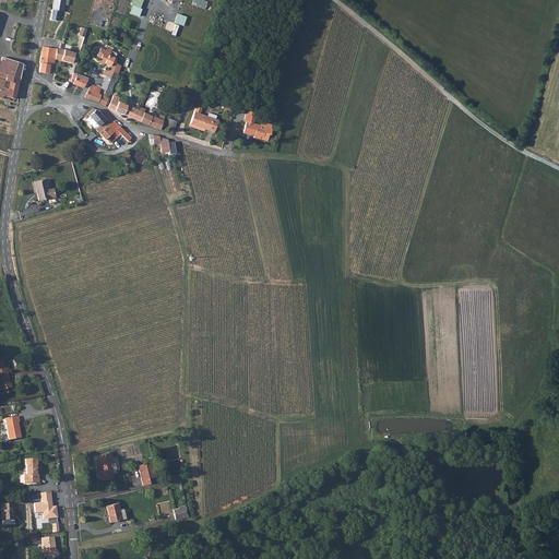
[(52,0),(51,9),(62,11),(63,0),(52,0)]
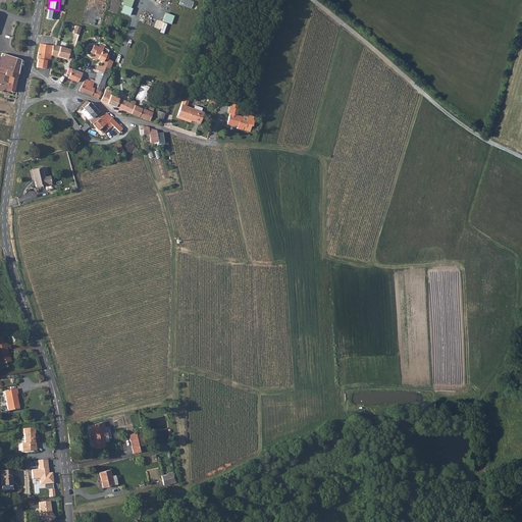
[(48,46),(40,44),(38,52),(47,54),(48,46)]
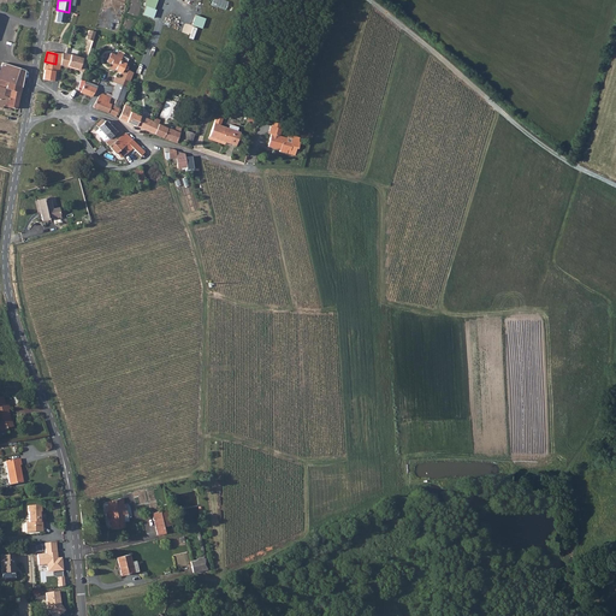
[(122,84),(124,78),(130,80),(132,71),(126,67),(126,66),(124,65),(118,63),(119,60),(120,58),(110,53),(110,54),(106,53),(104,57),(107,58),(106,60),(107,61),(110,63),(108,65),(120,71),(118,77),(116,83),(122,84)]
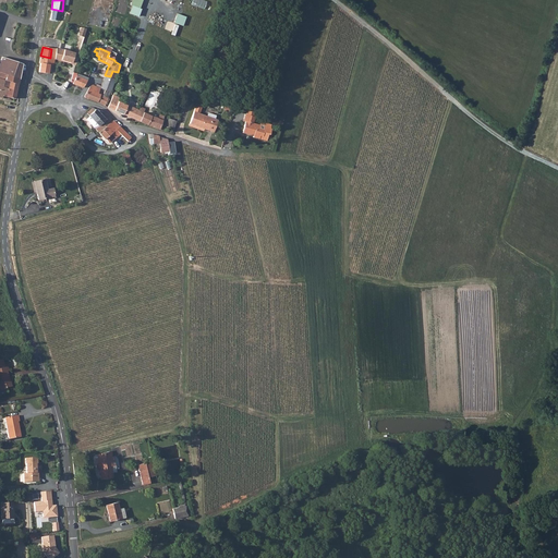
[(56,49),(51,49),(50,58),(55,58),(55,60),(75,65),(79,53),(75,52),(60,49),(56,49)]
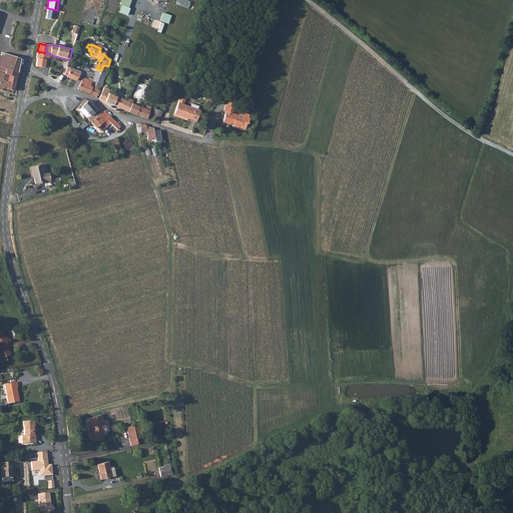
[(36,66),(44,68),(45,60),(46,53),(37,51),(36,58),(37,58),(36,66)]
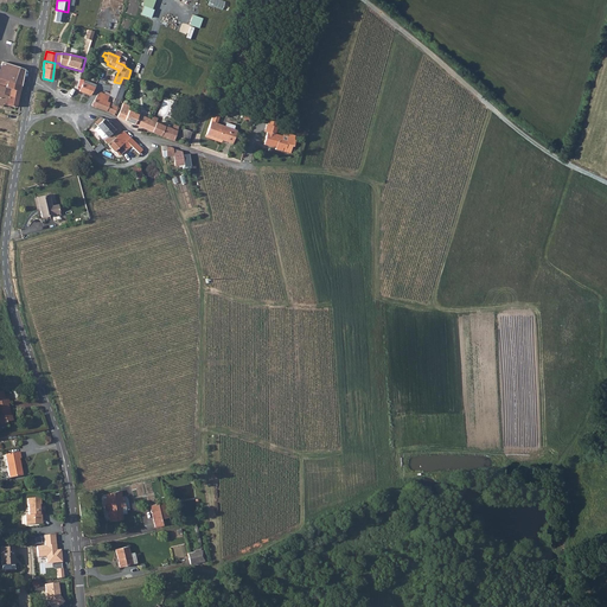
[(0,85),(19,91),(20,85),(21,85),(24,68),(10,63),(6,70),(0,68),(0,85)]
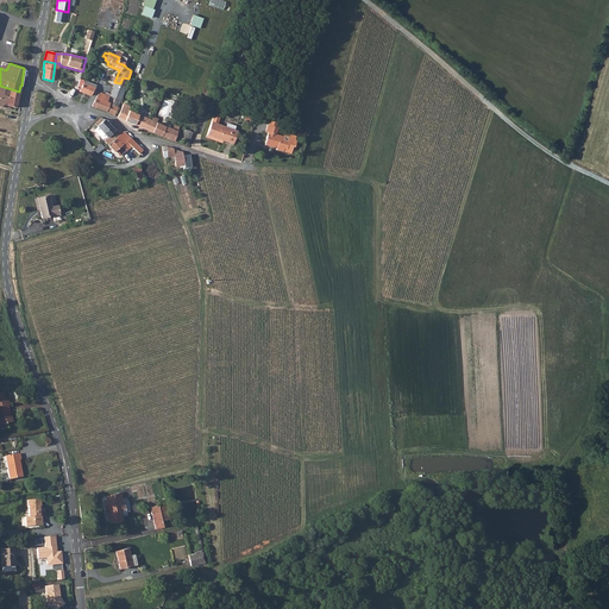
[(120,83),(114,82),(110,94),(110,95),(114,98),(120,100),(129,79),(123,77),(120,83)]
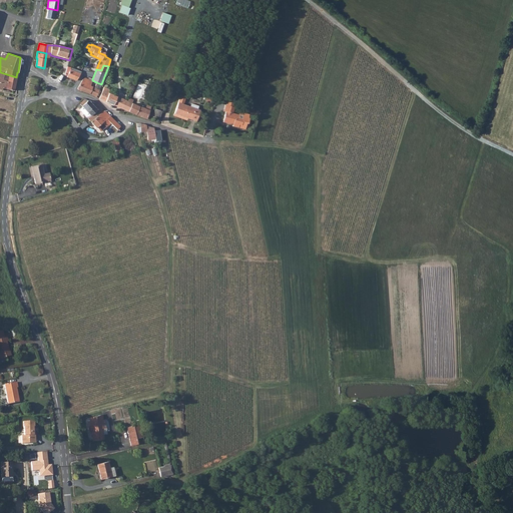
[(68,71),(66,76),(76,79),(80,73),(67,67),(66,70),(68,71)]
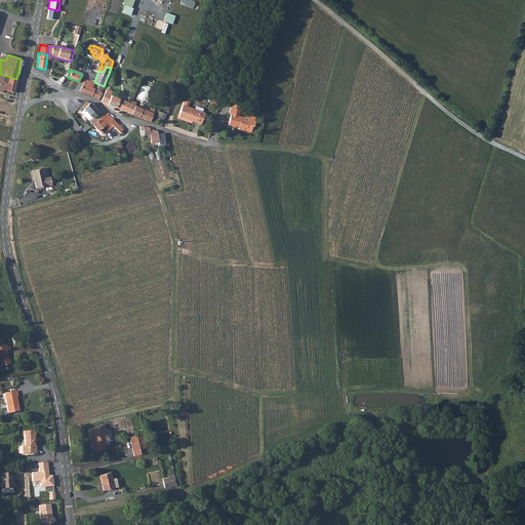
[(14,92),(16,79),(0,74),(0,88),(2,89),(7,91),(12,92),(14,92)]
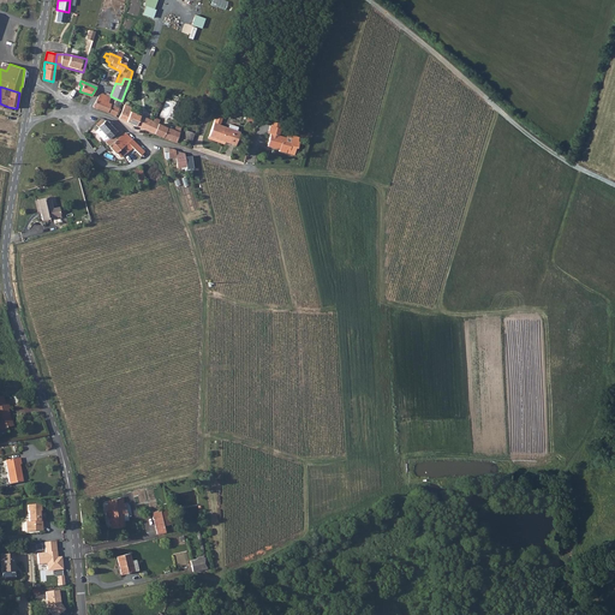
[(119,107),(113,105),(108,102),(109,99),(111,96),(102,93),(99,95),(93,105),(94,107),(103,109),(115,115),(119,107)]
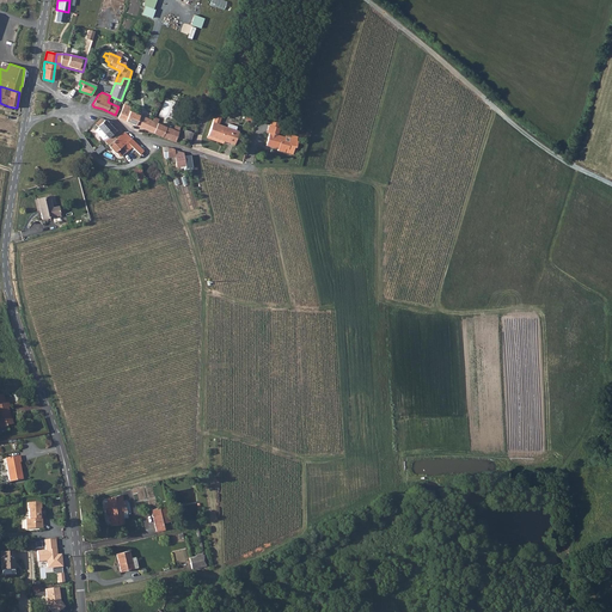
[(130,110),(133,106),(124,103),(118,117),(127,121),(130,110)]
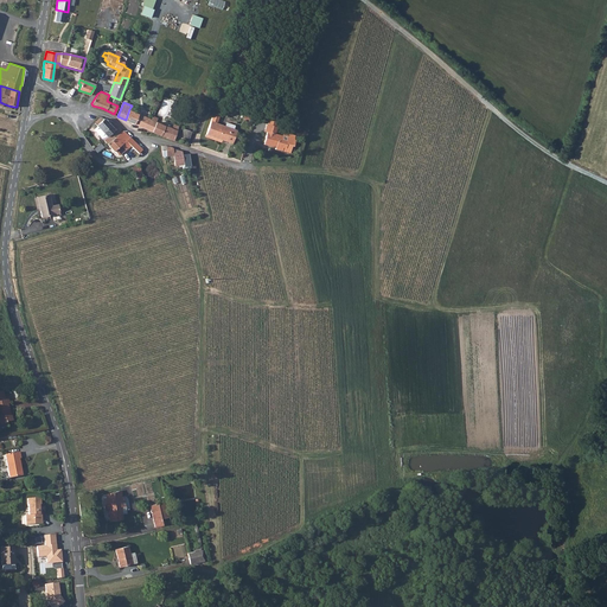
[(126,120),(134,123),(139,114),(129,109),(126,120)]
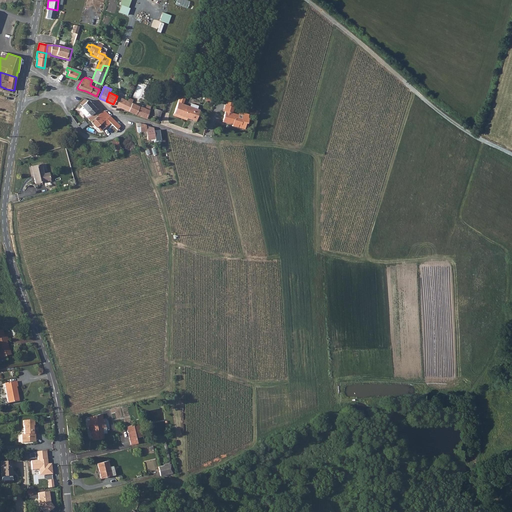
[(178,103),(174,113),(196,121),(200,111),(197,110),(199,106),(192,104),(190,107),(183,105),(186,97),(181,95),(178,103)]
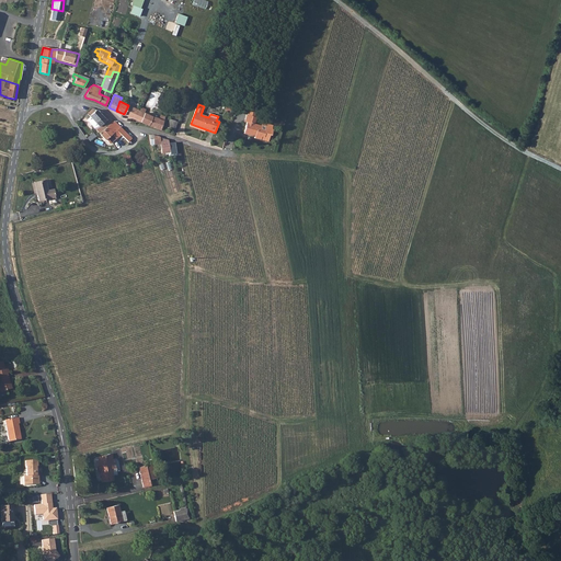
[(136,109),(128,105),(124,114),(129,116),(133,117),(136,109)]
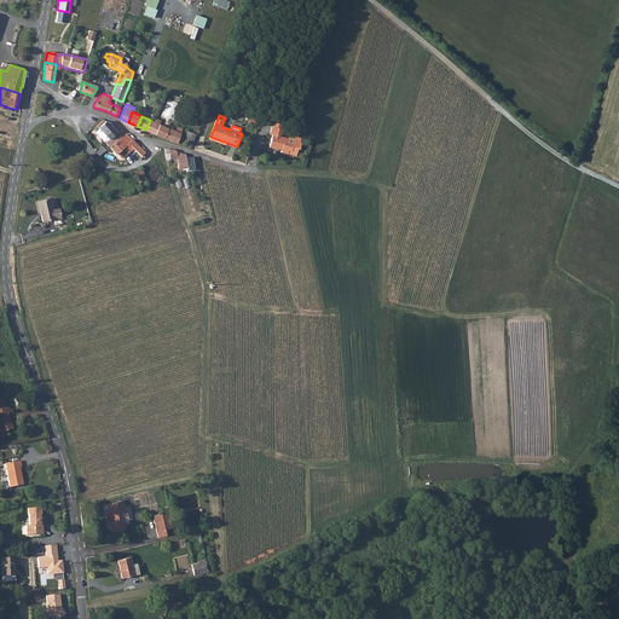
[(96,123),(98,127),(102,131),(104,134),(110,140),(106,144),(109,146),(121,137),(120,136),(123,132),(113,122),(110,121),(109,123),(106,121),(105,120),(102,119),(96,123)]
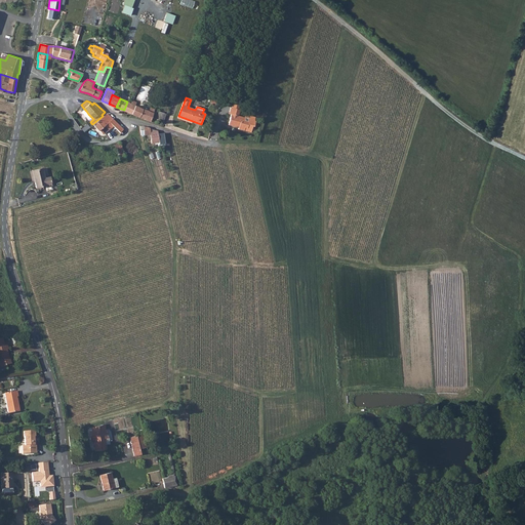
[(134,105),(131,103),(127,102),(124,110),(121,109),(120,112),(122,113),(122,114),(127,116),(128,112),(131,113),(134,105)]
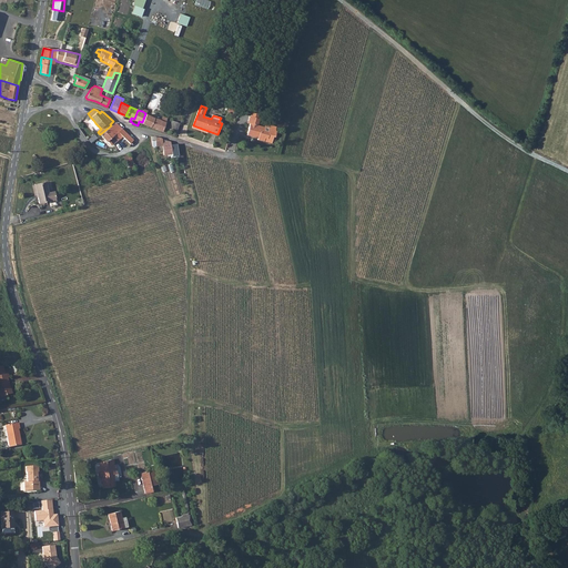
[(249,123),(245,134),(257,138),(256,140),(263,141),(264,138),(272,140),(272,137),(274,138),(275,132),(275,130),(271,129),(269,130),(269,132),(263,130),(264,128),(256,125),(259,119),(257,119),(259,114),(257,114),(251,112),(250,115),(249,115),(246,123),(249,123)]
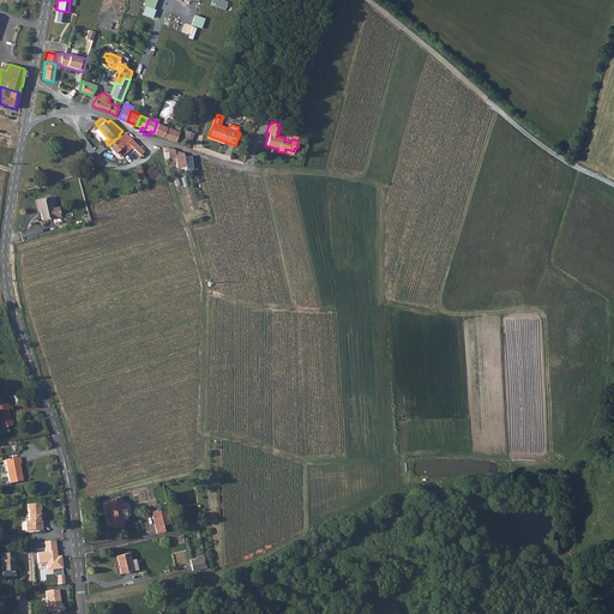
[(154,132),(176,142),(179,132),(174,130),(158,122),(157,122),(154,132)]
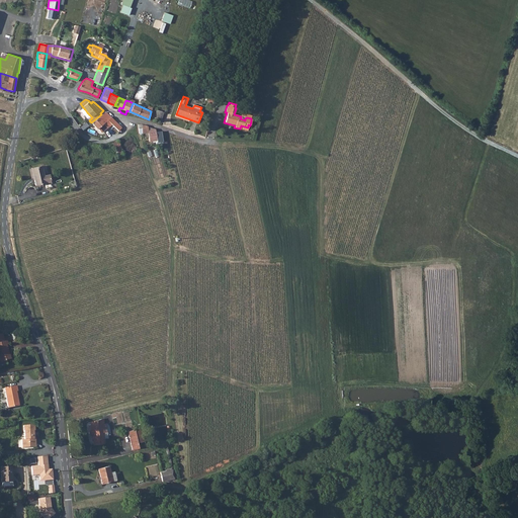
[(154,118),(161,120),(164,112),(157,110),(154,118)]
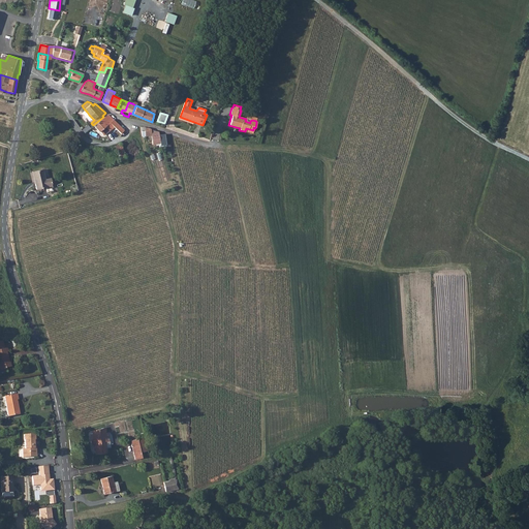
[(103,117),(93,125),(103,135),(112,129),(107,124),(114,119),(107,114),(106,115),(105,115),(103,117)]
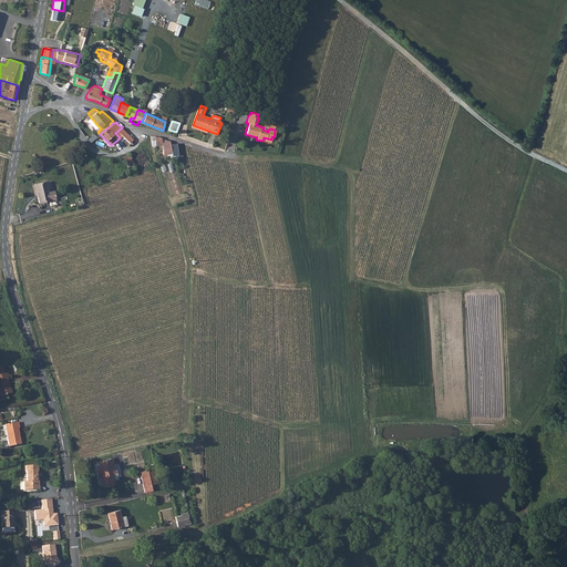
[(129,154),(122,156),(126,171),(133,168),(129,154)]
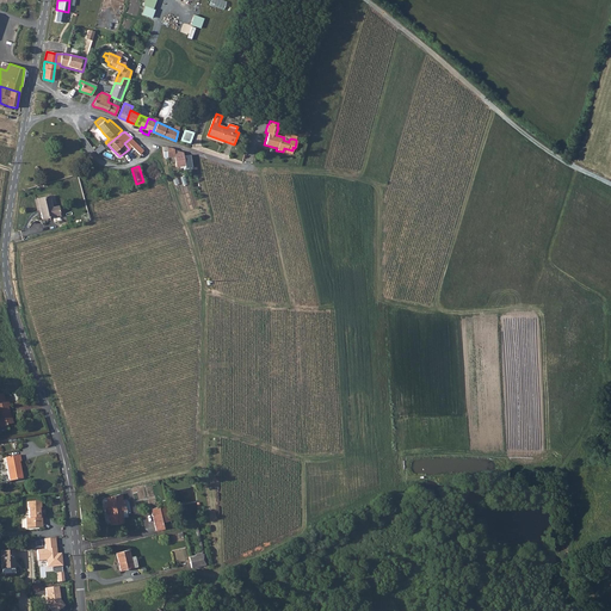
[(54,221),(61,220),(59,205),(51,207),(50,195),(38,197),(42,217),(54,215),(54,221)]
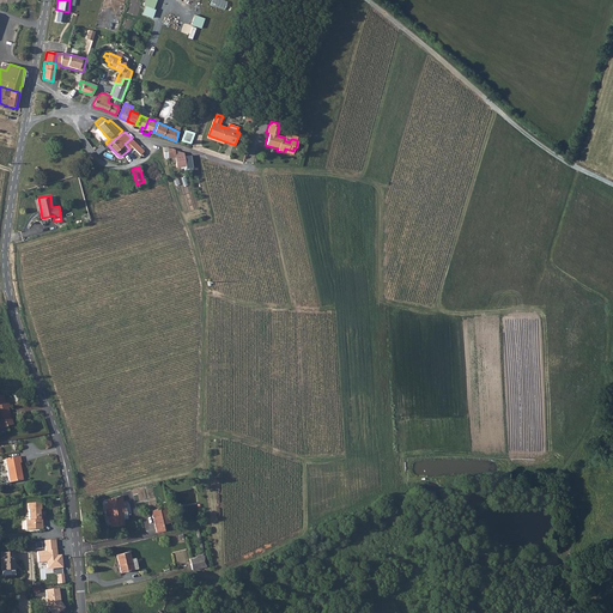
[(22,456),(7,459),(11,481),(24,480),(20,463),(23,462),(22,456)]
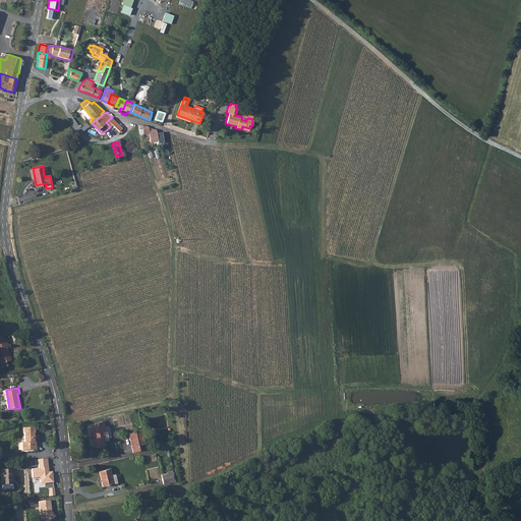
[(91,436),(93,436),(95,436),(95,446),(105,446),(104,435),(104,425),(105,425),(104,419),(92,423),(92,426),(90,426),(91,436)]
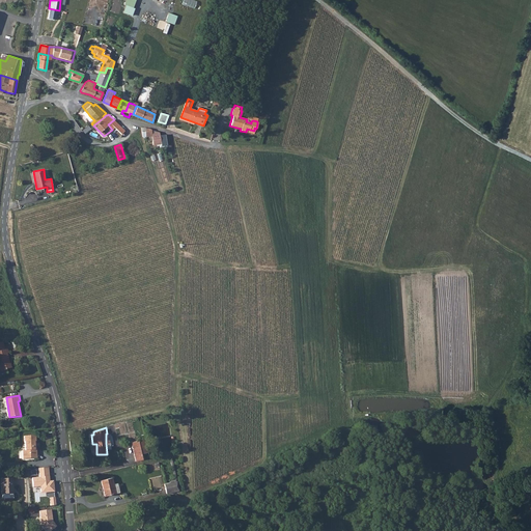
[(21,452),(22,460),(36,459),(35,448),(32,447),(32,443),(34,442),(34,436),(23,438),(24,452),(21,452)]
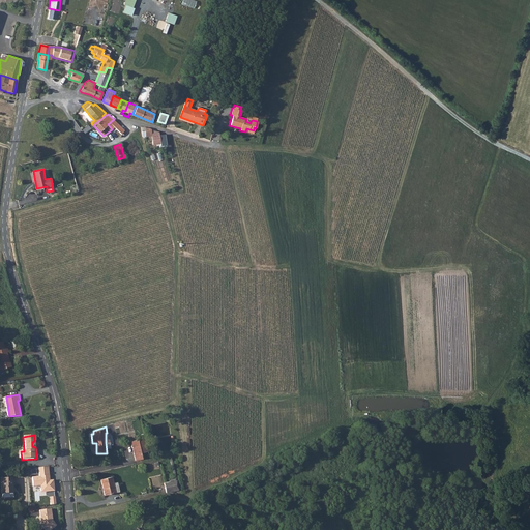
[(142,459),(139,445),(131,447),(135,460),(142,459)]
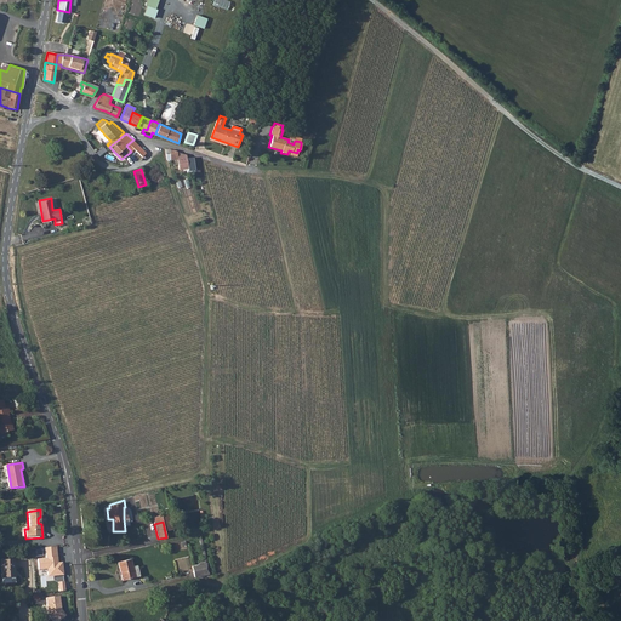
[(56,547),(45,548),(46,558),(38,559),(39,570),(47,569),(49,576),(63,575),(63,562),(57,563),(56,547)]
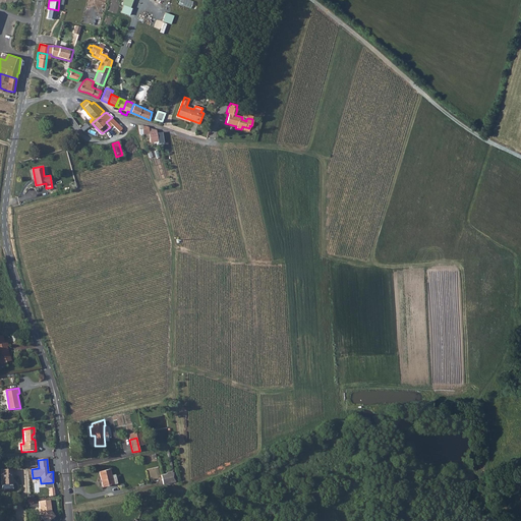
[(117,483),(115,473),(110,474),(109,468),(99,471),(102,486),(117,483)]
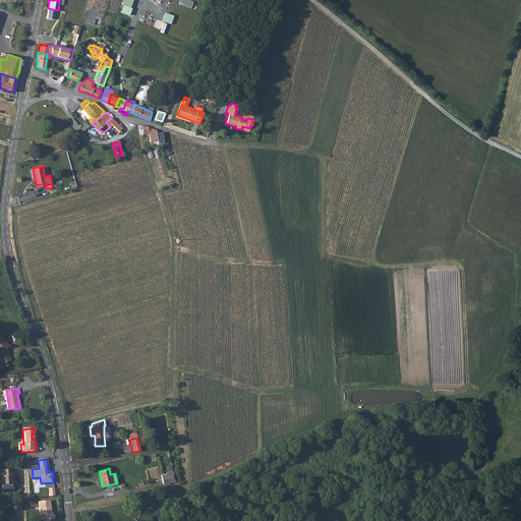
[(13,470),(2,471),(3,485),(14,484),(15,484),(13,470)]
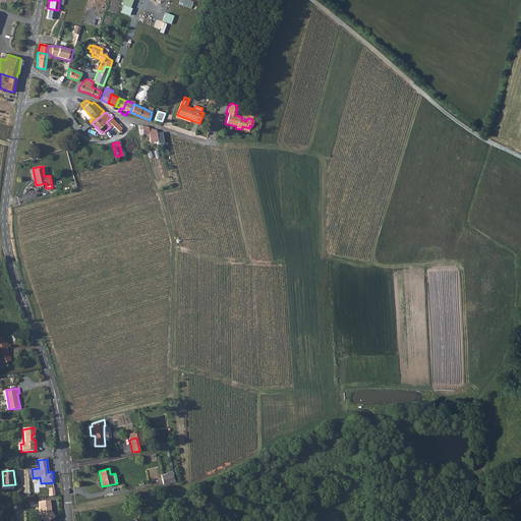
[(163,485),(175,482),(173,473),(161,475),(163,485)]
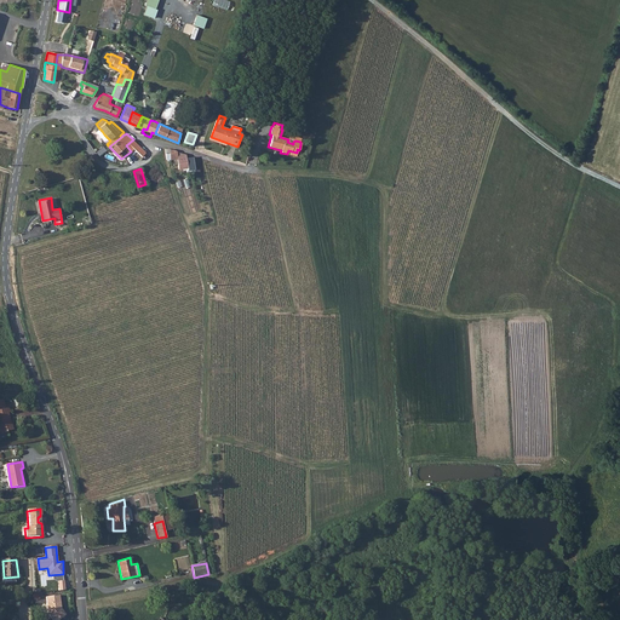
[(61,593),(47,596),(50,613),(56,619),(58,619),(68,613),(62,607),(61,604),(62,604),(61,593)]
